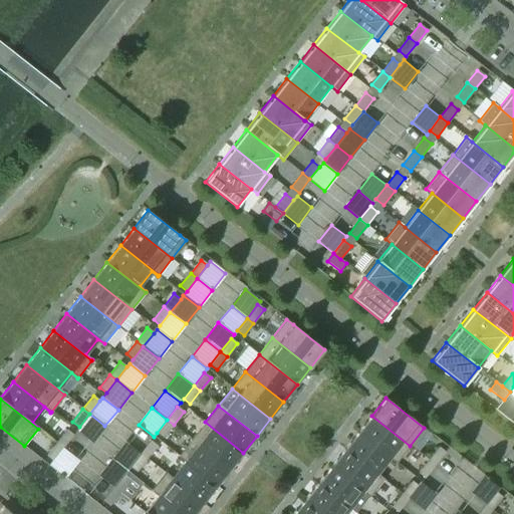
[(104,426),(89,414),(79,427),(76,431),(91,443),(104,426)]
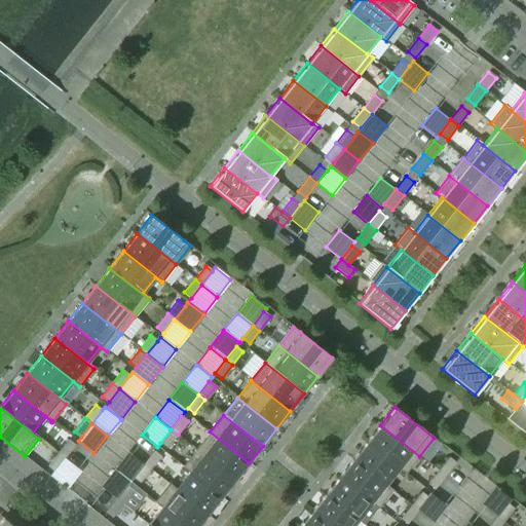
[(419,456),(380,425),(367,443),(406,474),(419,456)]
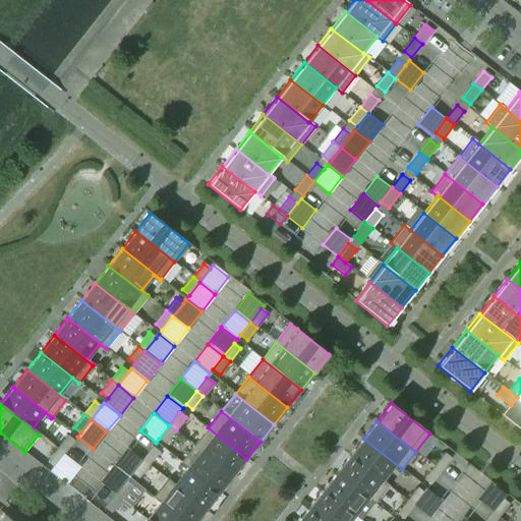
[(165,444),(176,430),(169,425),(159,439),(165,444)]
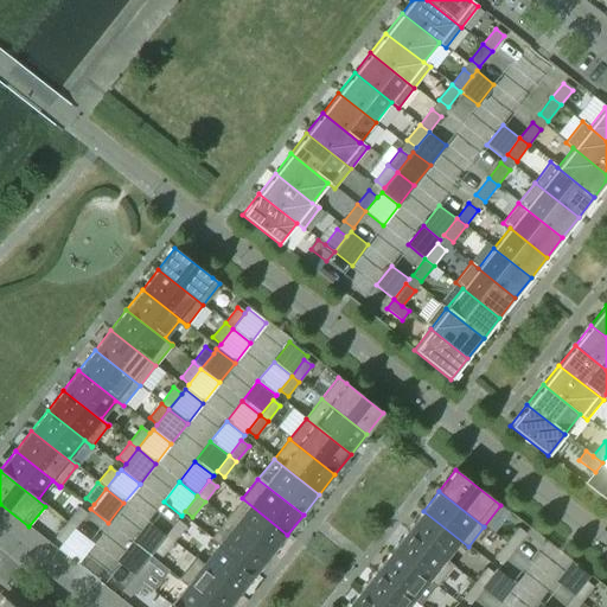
[(287,535),(242,498),(227,518),(272,554),(287,535)]
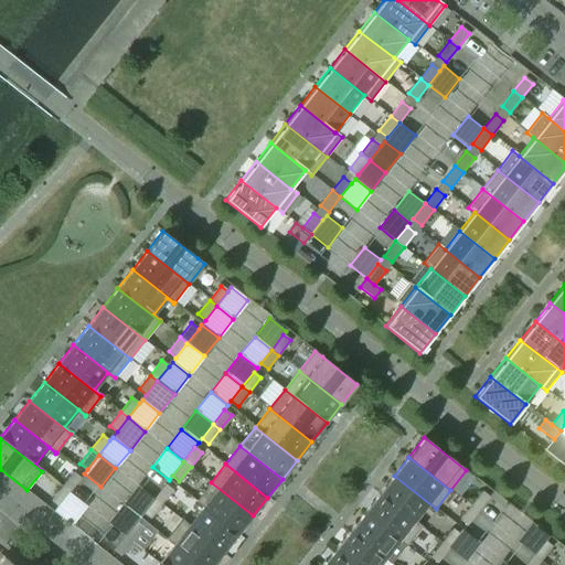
[(68,492),(81,478),(73,472),(62,487),(68,492)]
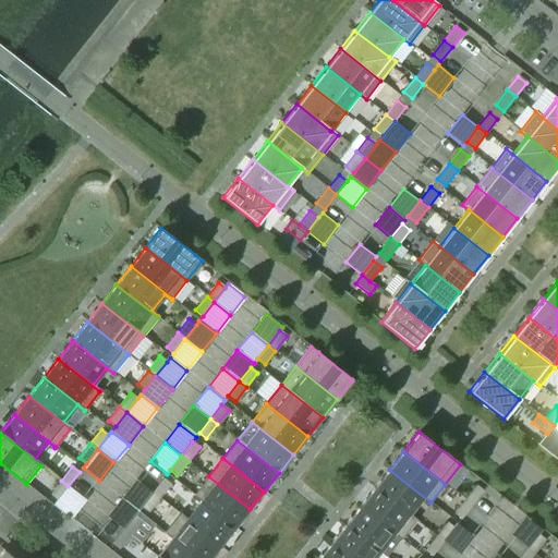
[(431,502),(389,470),(374,488),(415,521),(416,520),(409,514),(423,497),(429,504),(431,502)]
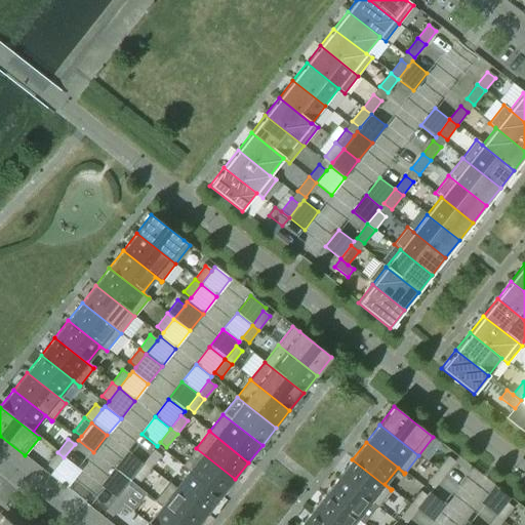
[(235,479),(196,448),(182,466),(220,496),(235,479)]
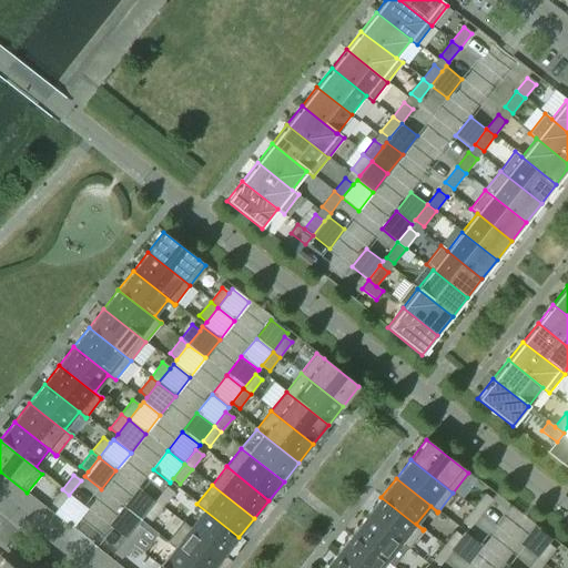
[(162,507),(173,493),(165,487),(154,501),(162,507)]
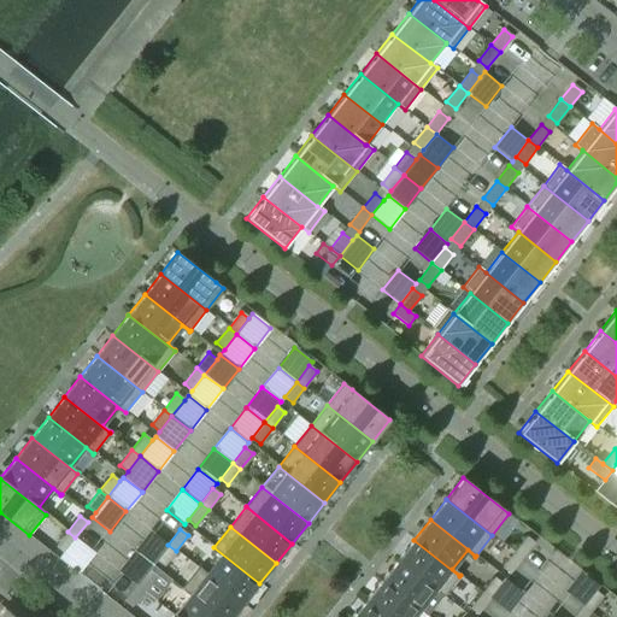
[(156,560),(168,545),(150,530),(134,551),(152,565),(156,560)]
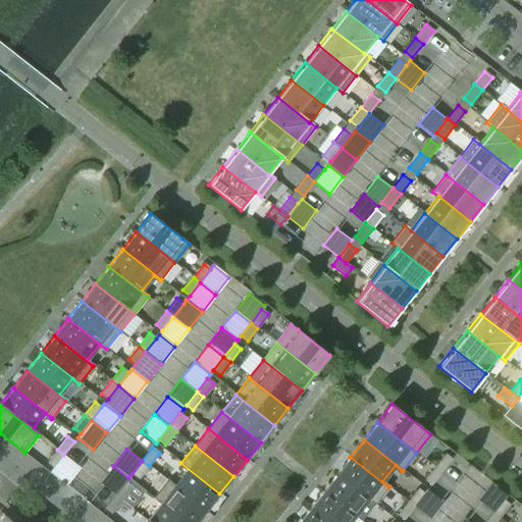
[(53,468),(63,455),(57,450),(47,463),(53,468)]
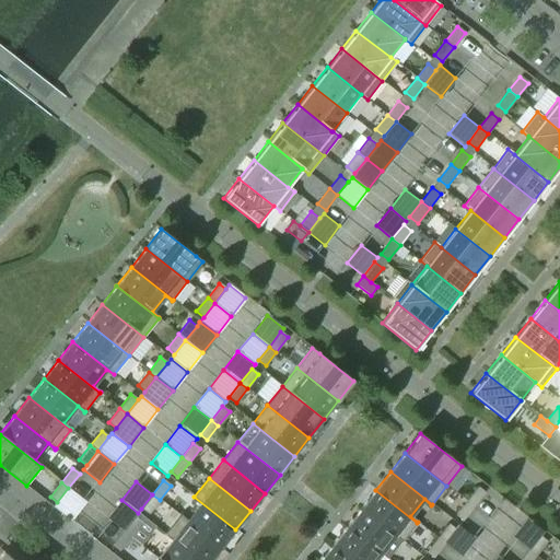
[(474,506),(485,492),(477,487),(466,501),(474,506)]
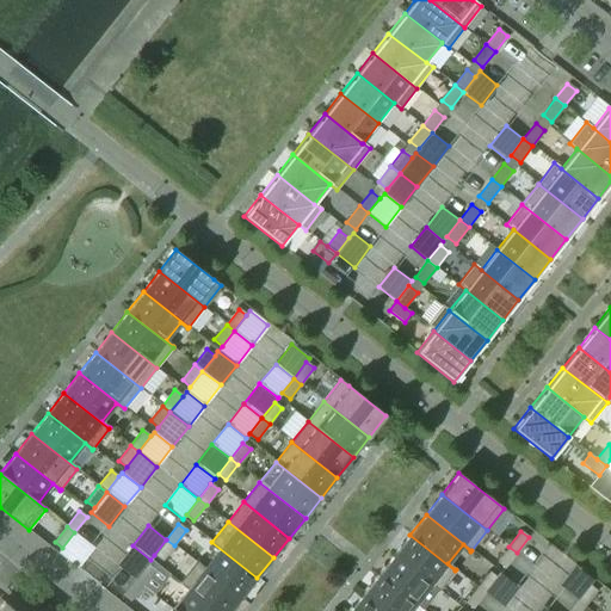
[(93,547),(74,532),(62,548),(59,553),(76,567),(93,547)]
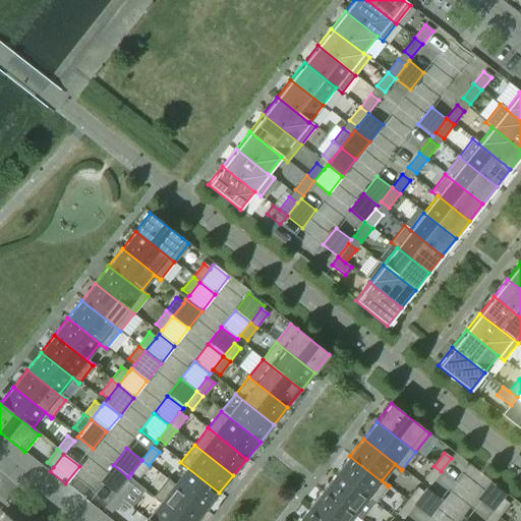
[(388,486),(349,456),(336,473),(374,504),(388,486)]
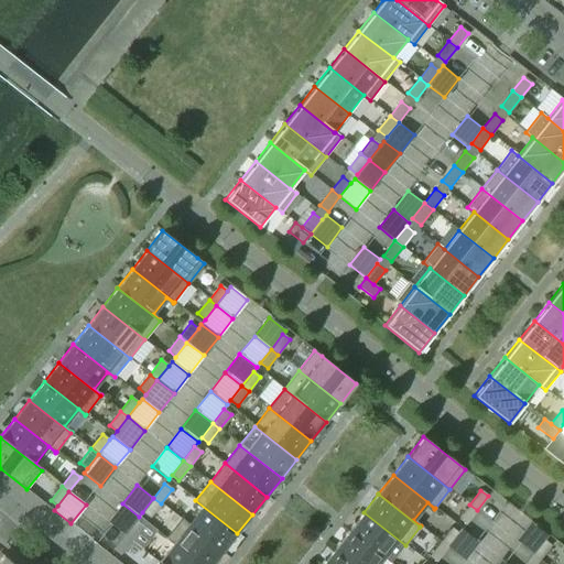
[(150,518),(161,503),(153,498),(142,512),(150,518)]
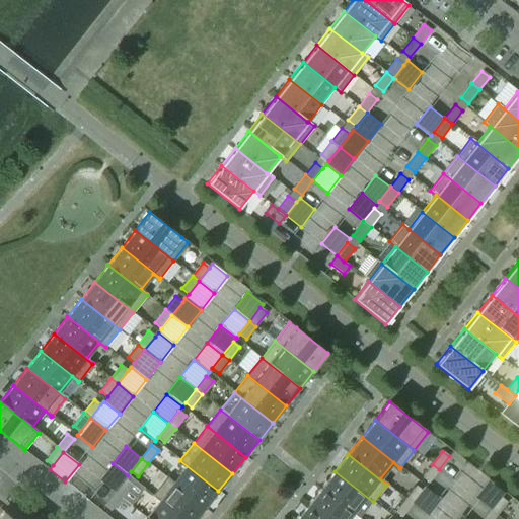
[(218,491),(179,460),(179,461),(186,466),(173,483),(167,476),(166,477),(205,508),(218,491)]
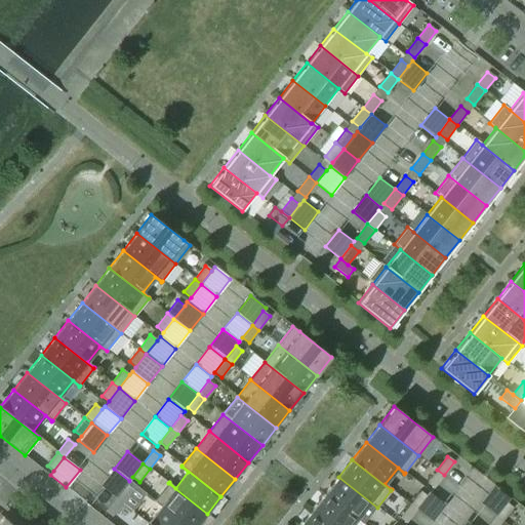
[(99,486),(115,498),(126,485),(129,481),(114,469),(99,486)]
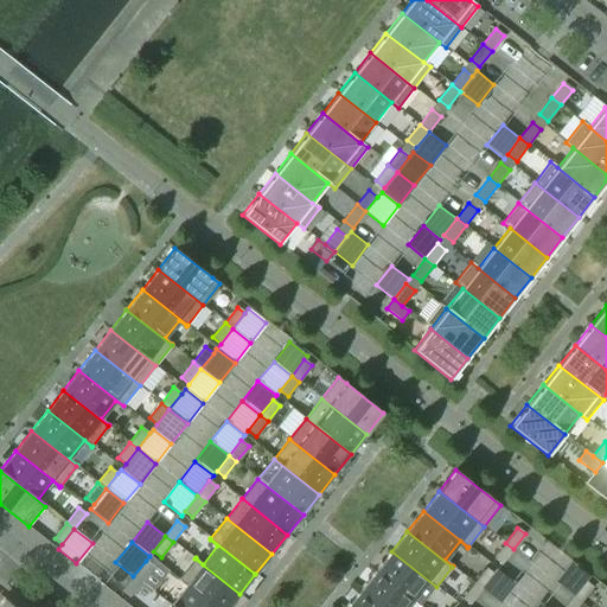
[(502,564),(513,549),(505,543),(493,558),(502,564)]
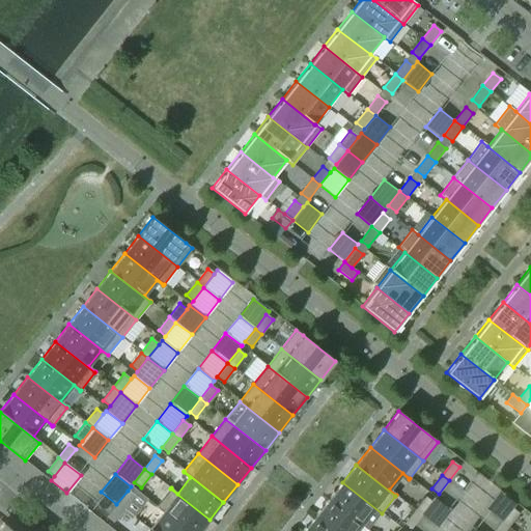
[(382,513),(342,482),(329,500),(361,525),(374,508),(381,513),(382,513)]
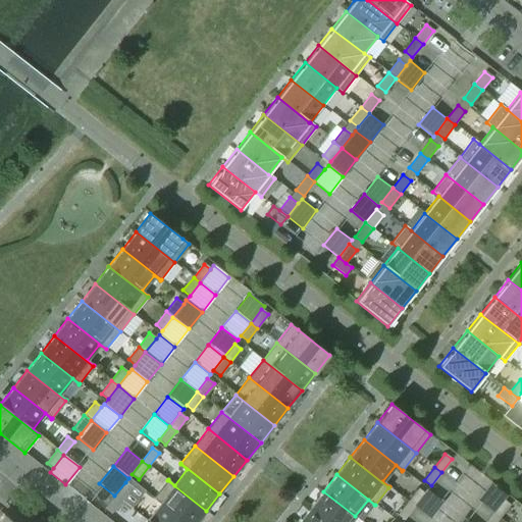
[(197,521),(206,511),(167,480),(154,498),(184,521),(197,521)]
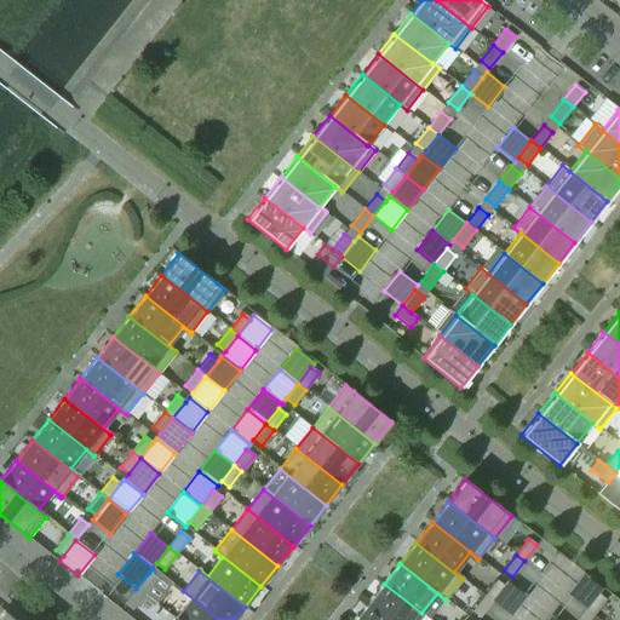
[(144,595),(156,579),(149,573),(136,589),(144,595)]
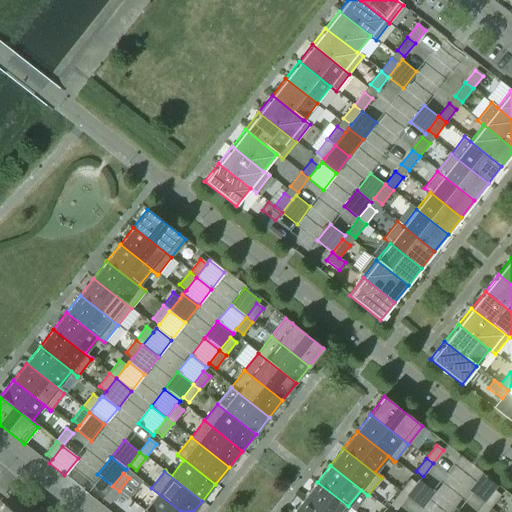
[(406,497),(416,484),(410,479),(399,492),(406,497)]
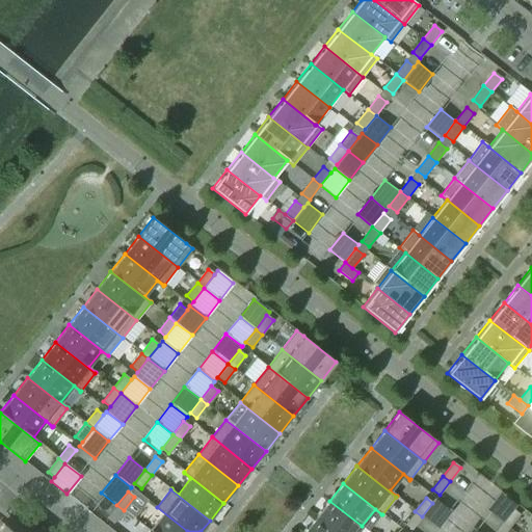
[(356,531),(362,526),(329,501),(315,517),(333,531),(356,531)]
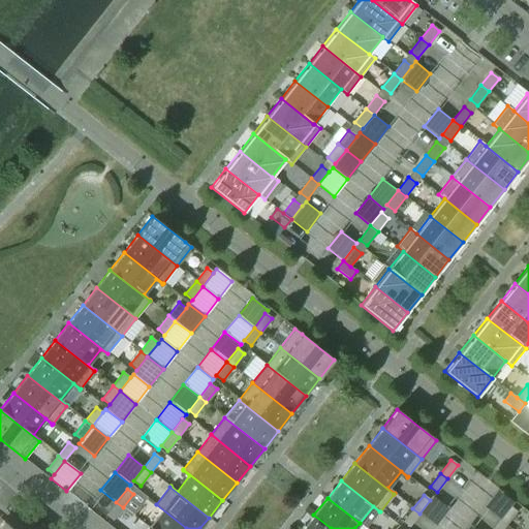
[(113,521),(123,507),(116,502),(105,516),(113,521)]
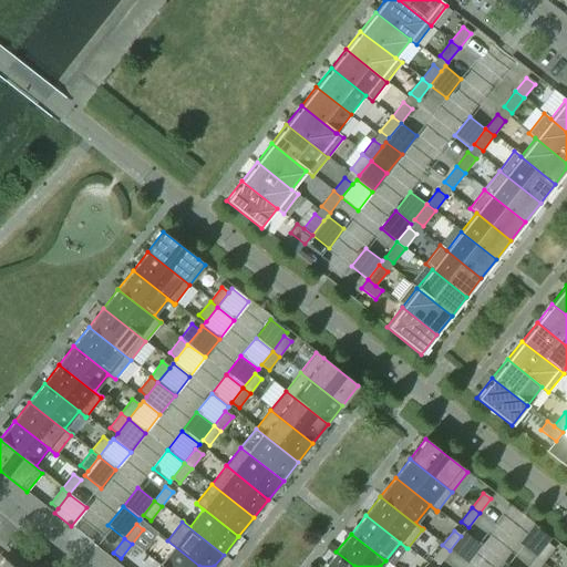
[(199,566),(167,540),(166,542),(174,547),(160,565),(161,566),(199,566)]
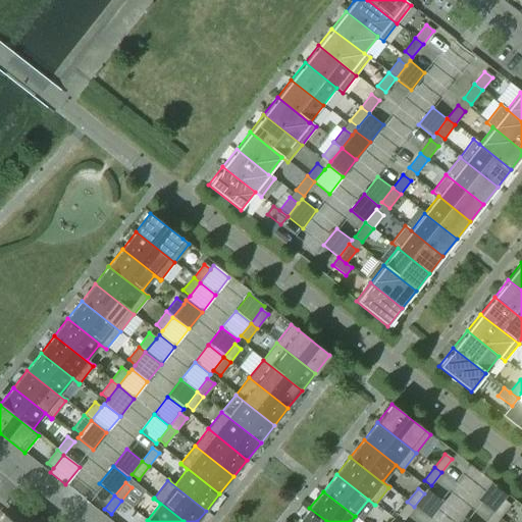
[(500,518),(510,505),(503,500),(492,513),(500,518)]
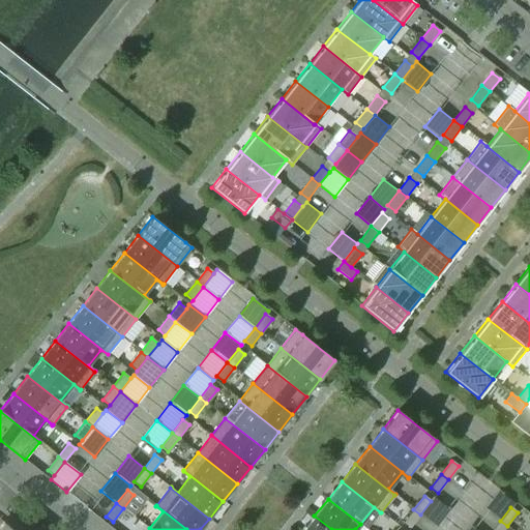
[(410,528),(420,514),(413,509),(403,523),(410,528)]
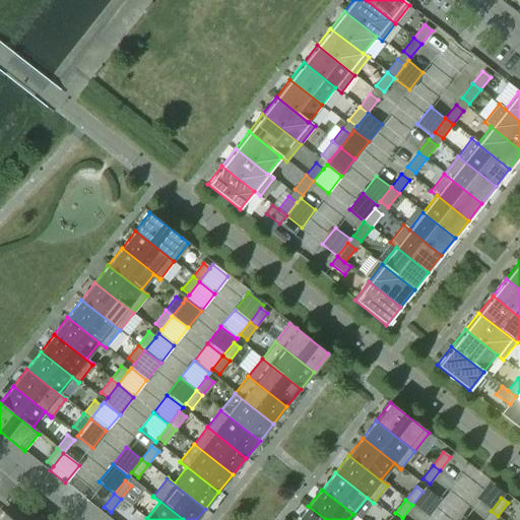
[(325,519),(308,506),(297,519),(325,519)]
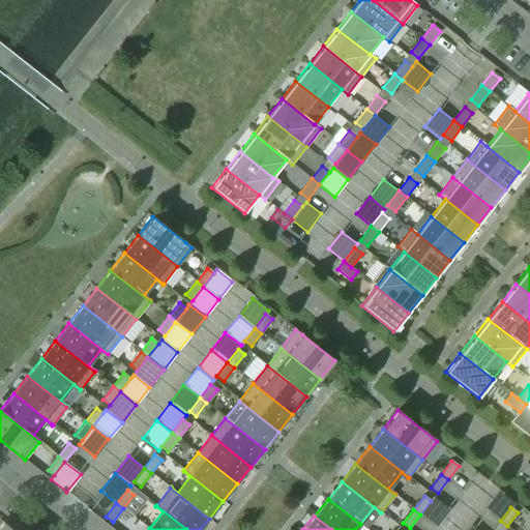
[(503,529),(507,526),(500,521),(492,529),(503,529)]
